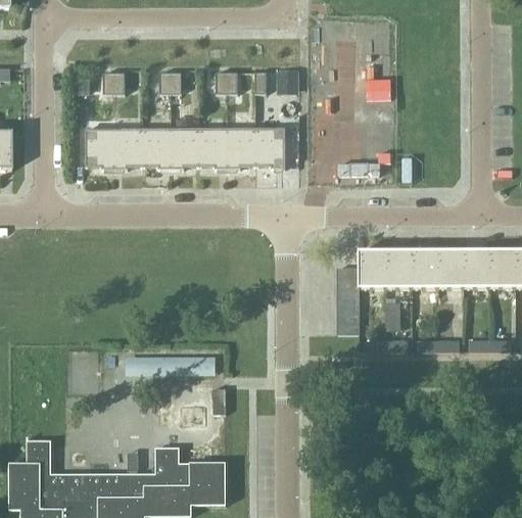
[(435,13),(374,13),(375,39),(435,39),(435,13)]
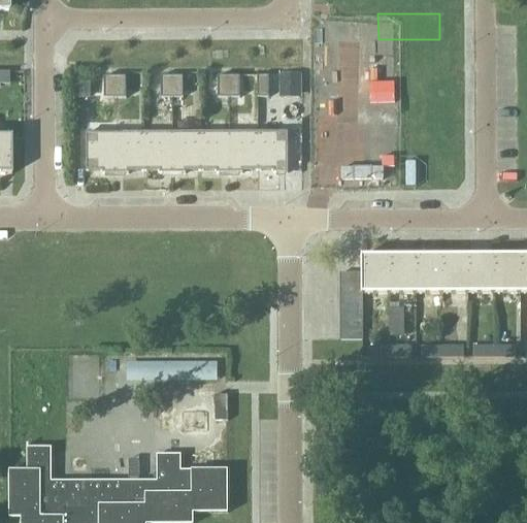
[(342,29),(333,29),(333,40),(342,39),(342,29)]
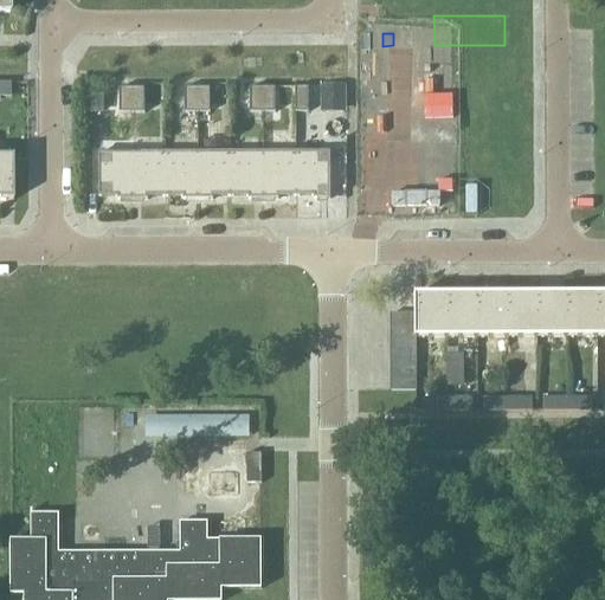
[(393,45),(383,46),(383,58),(393,58),(393,45)]
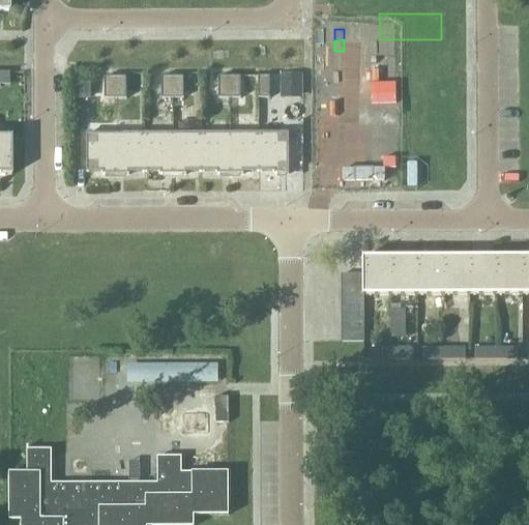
[(441,39),(380,39),(380,65),(441,65),(441,39)]
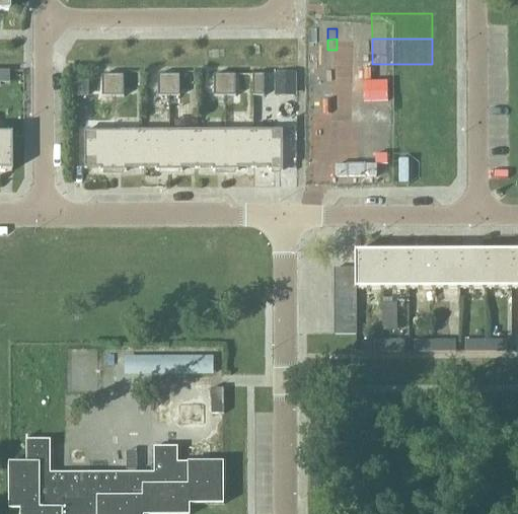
[(432,64),(372,64),(372,89),(432,89),(432,64)]
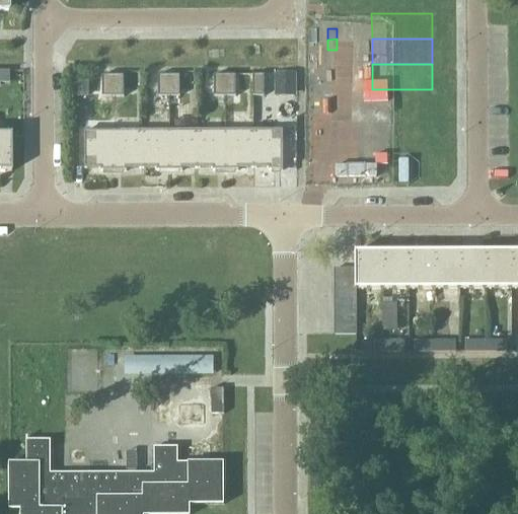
[(0,77),(9,78),(9,68),(9,67),(0,66),(0,77)]
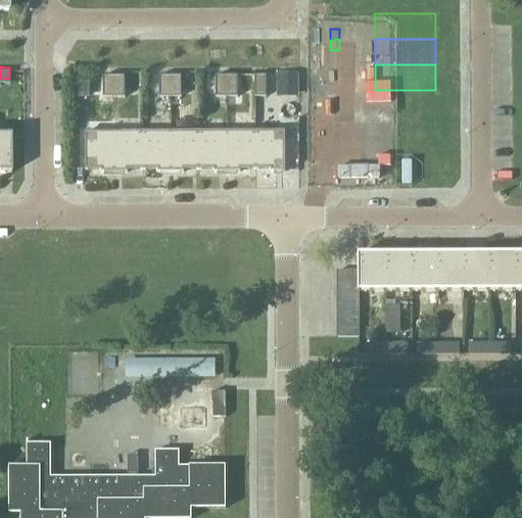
[(228,73),(228,91),(239,92),(239,72),(228,73)]
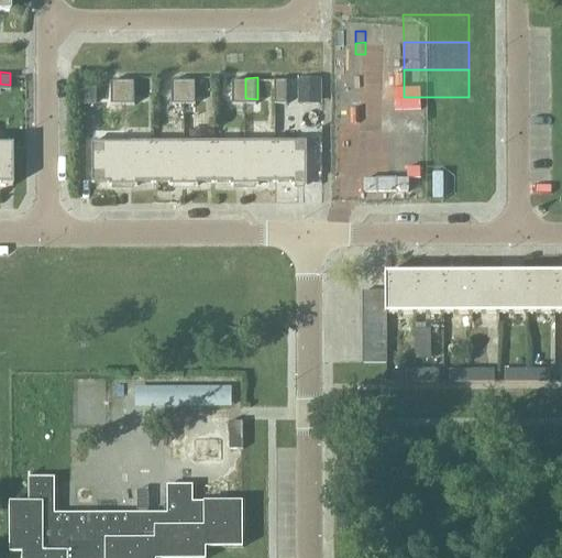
[(276,77),(276,99),(288,99),(288,77),(276,77)]
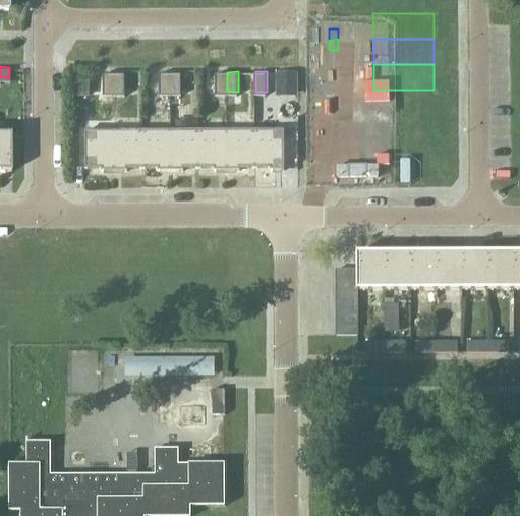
[(104,93),(115,93),(115,72),(104,72),(104,93)]
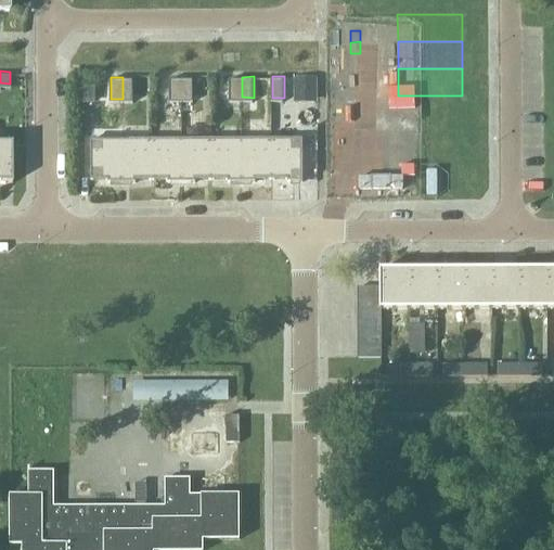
[(123,77),(123,99),(134,99),(133,77),(123,77)]
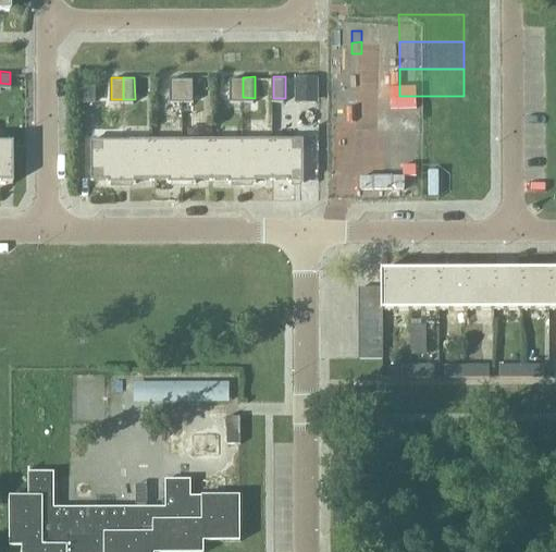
[(172,98),(183,98),(182,77),(172,77),(172,98)]
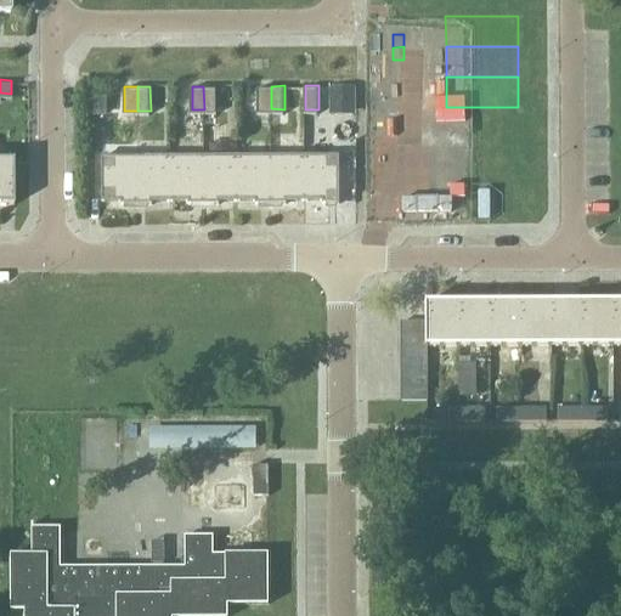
[(203,86),(204,109),(216,108),(216,86),(203,86)]
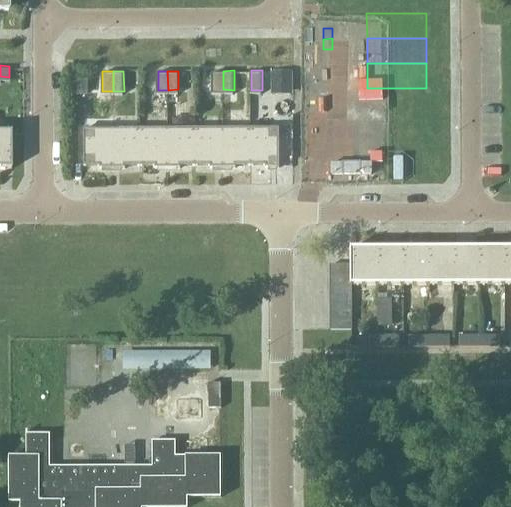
[(223,71),(213,71),(213,89),(223,90),(223,71)]
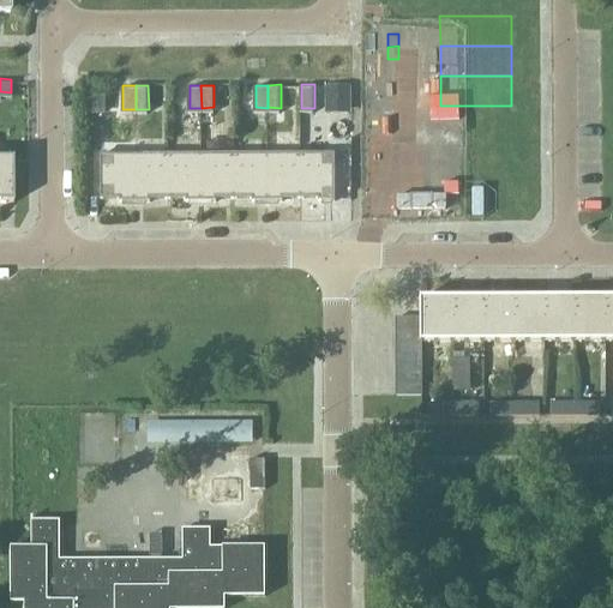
[(398,94),(388,94),(388,106),(398,106),(398,94)]
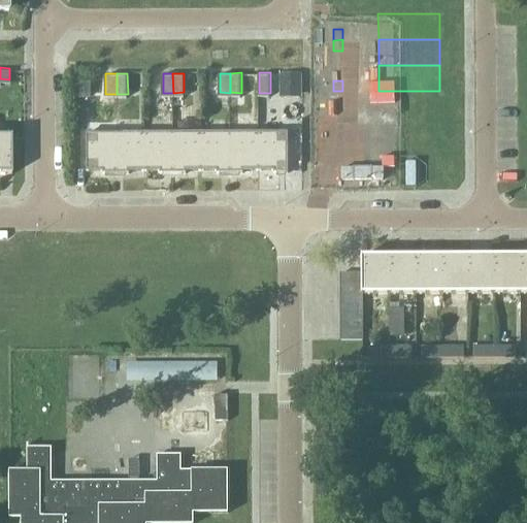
[(342,91),(333,91),(333,102),(342,102),(342,91)]
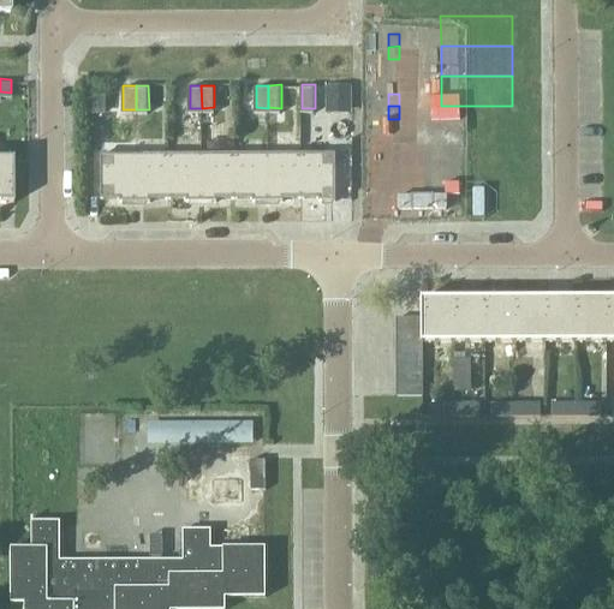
[(512,106),(441,106),(441,136),(512,135),(512,106)]
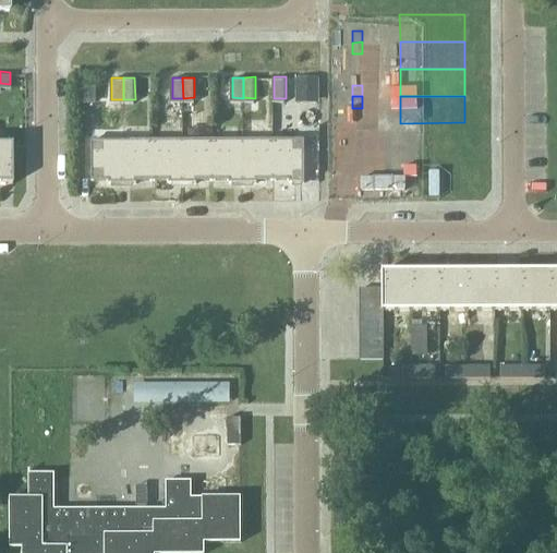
[(464,122),(400,123),(400,149),(465,149),(464,122)]
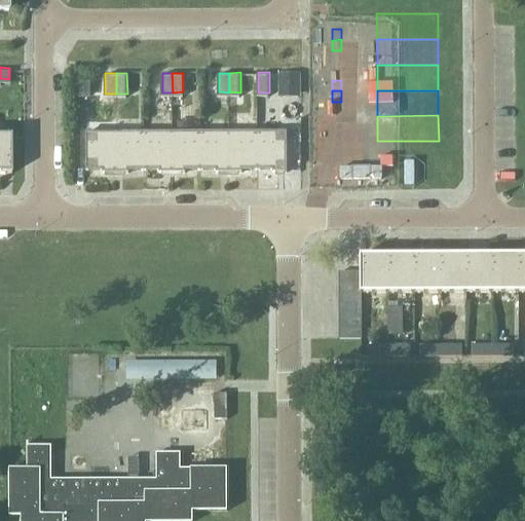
[(103,169),(115,169),(115,116),(113,116),(114,129),(86,129),(86,166),(103,166),(103,169)]
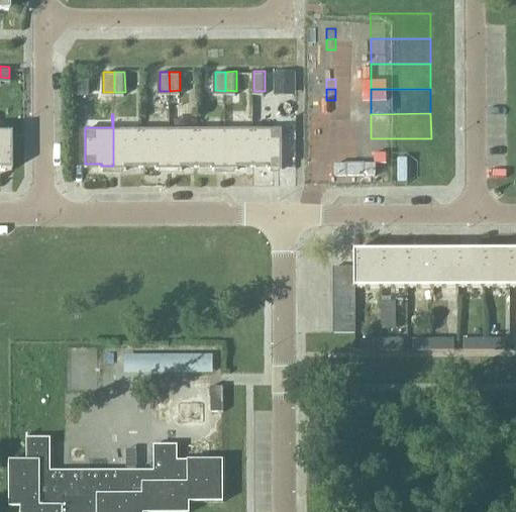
[(141,127),(116,127),(116,114),(113,114),(113,166),(126,166),(126,164),(141,164),(141,127)]
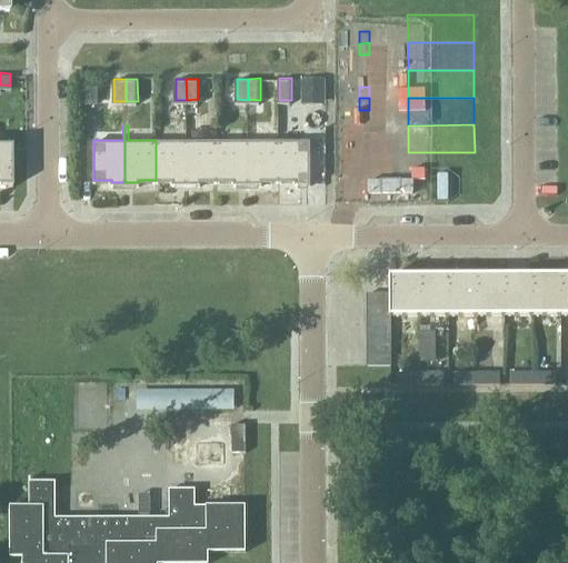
[(172,182),(187,182),(186,126),(183,126),(183,140),(156,140),(156,180),(172,180),(172,182)]
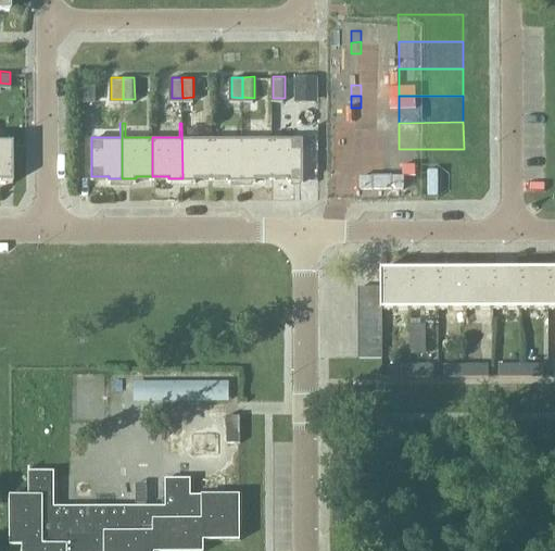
[(212,137),(185,137),(185,123),(181,123),(183,178),(196,178),(196,175),(212,175),(212,137)]
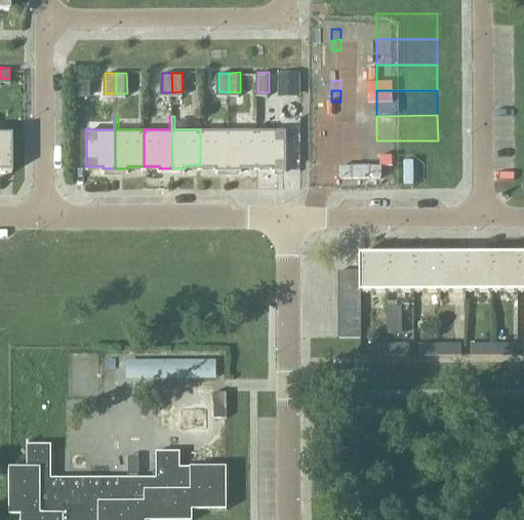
[(215,168),(228,168),(228,116),(226,116),(226,129),(200,129),(200,165),(215,165),(215,168)]
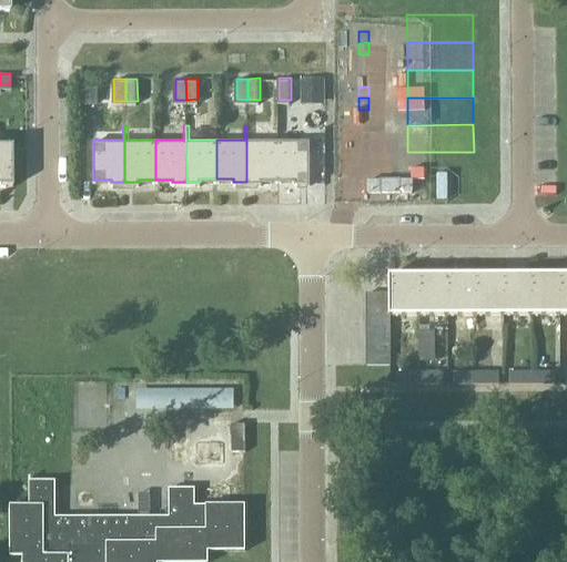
[(277,140),(250,140),(250,125),(246,125),(246,182),(261,182),(261,179),(277,179),(277,140)]
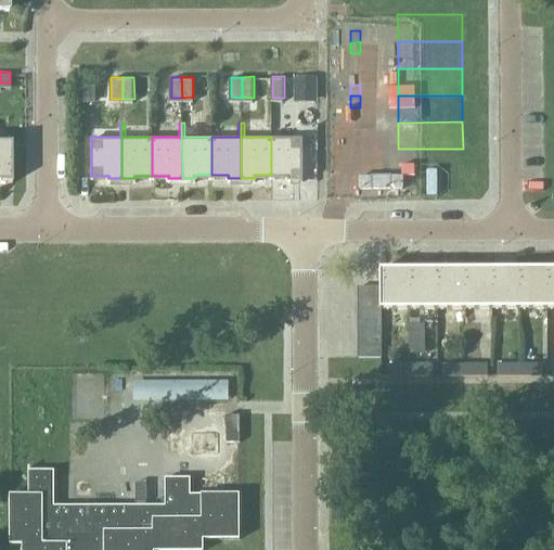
[(303,175),(301,137),(301,128),(299,128),(299,137),(271,137),(271,175),(288,175),(288,178),(304,178),(304,175),(303,175)]
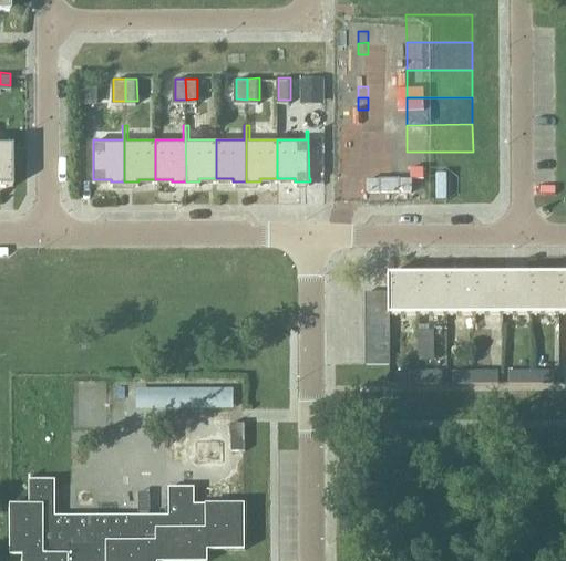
[(368,141),(358,141),(358,153),(368,153),(368,141)]
